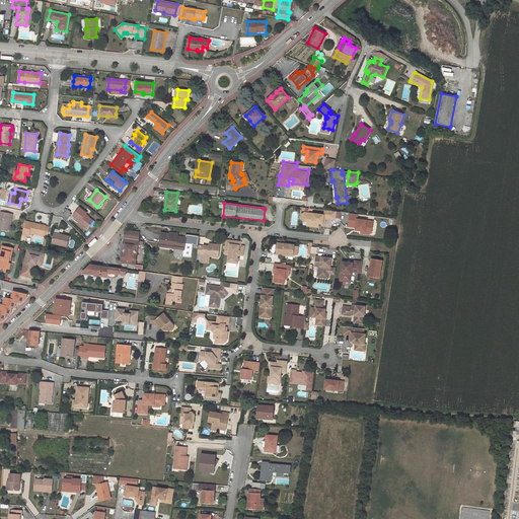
[(80,221),(87,227),(89,224),(90,225),(93,221),(85,215),(86,213),(79,208),(73,216),(74,216),(80,221)]
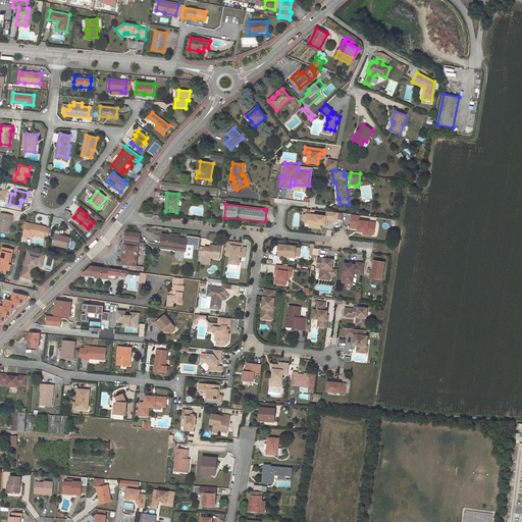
[(67,210),(63,216),(68,221),(72,216),(70,214),(71,213),(67,210)]
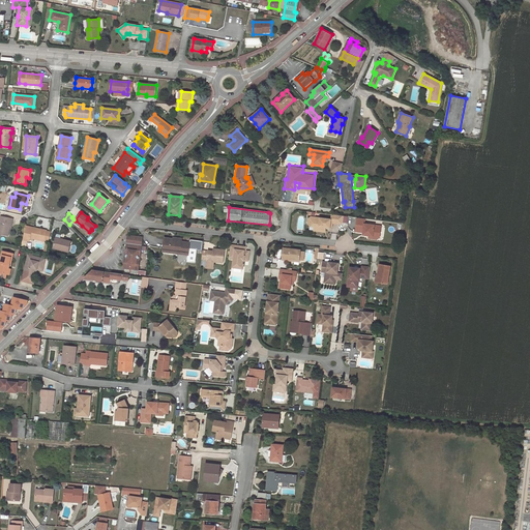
[(343,216),(331,214),(331,219),(320,218),(320,219),(315,218),(315,217),(311,217),(308,219),(308,225),(310,227),(314,227),(314,231),(325,232),(325,229),(325,228),(327,227),(329,227),(331,227),(332,223),(340,224),(342,223),(343,216)]
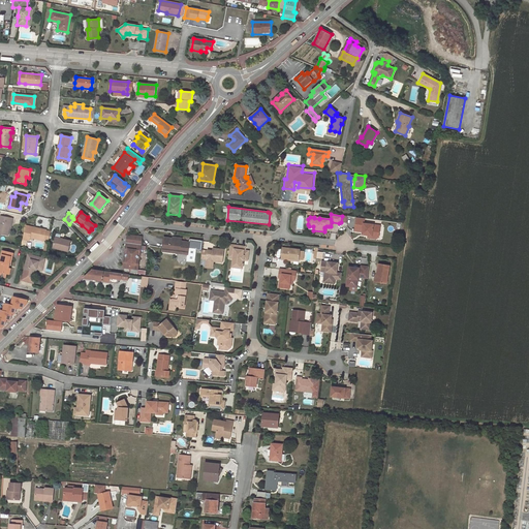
[(9,227),(11,218),(1,216),(0,218),(0,234),(7,236),(9,227)]
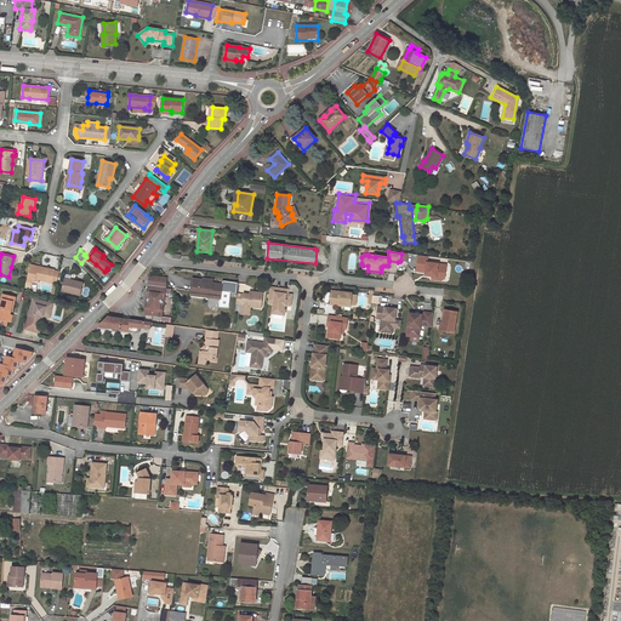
[(428,256),(419,255),(416,271),(426,272),(426,275),(432,277),(433,277),(433,274),(436,274),(436,278),(443,278),(444,273),(445,273),(446,265),(427,262),(428,256)]
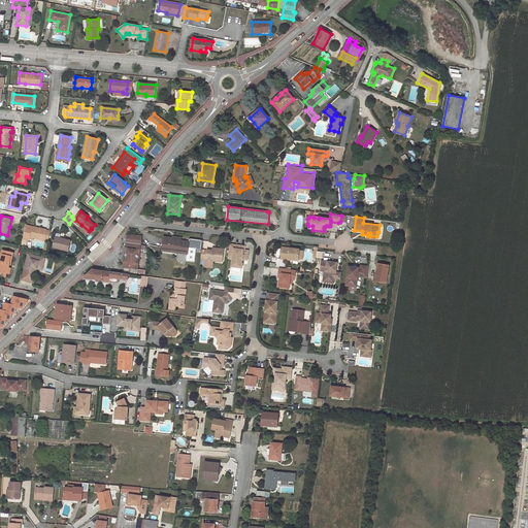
[(88,233),(89,231),(81,225),(79,226),(79,227),(88,233)]
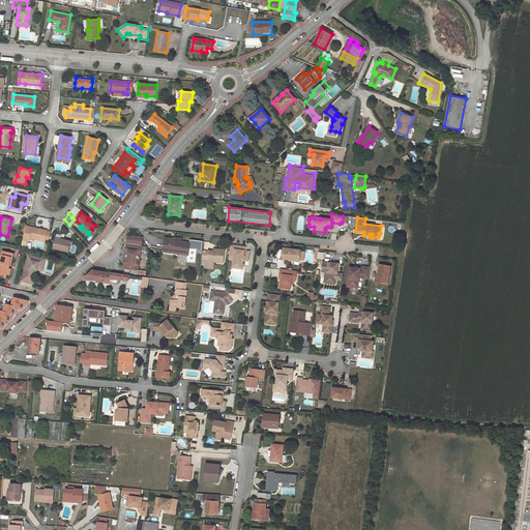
[(45,240),(45,239),(47,231),(26,227),(23,240),(29,241),(30,238),(43,241),(45,240)]
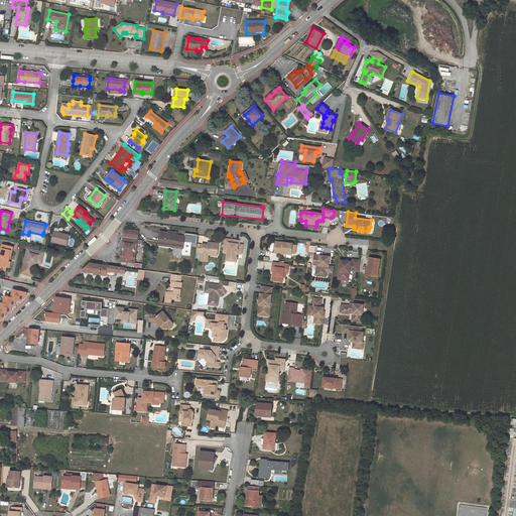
[(121,255),(120,259),(135,261),(135,258),(133,257),(133,253),(135,252),(135,250),(134,249),(135,244),(137,244),(138,233),(138,232),(130,231),(130,232),(127,232),(126,237),(123,237),(123,242),(125,243),(125,247),(124,247),(123,250),(124,251),(123,256),(121,255)]
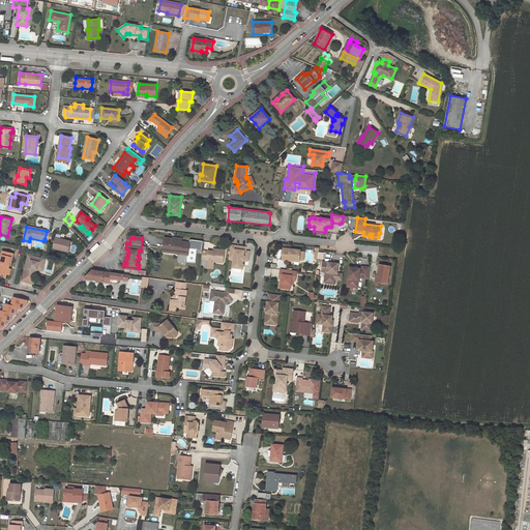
[(70,242),(56,238),(54,247),(68,252),(70,242)]
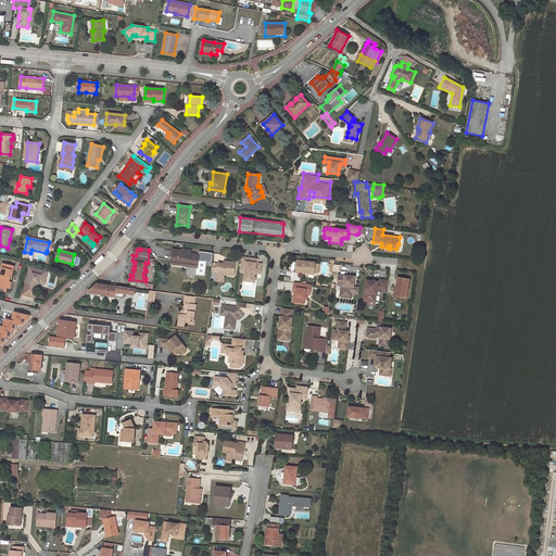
[(180,252),(181,251),(173,250),(171,262),(182,263),(182,266),(198,267),(197,275),(204,276),(206,263),(213,264),(214,253),(199,251),(198,255),(191,254),(180,252)]
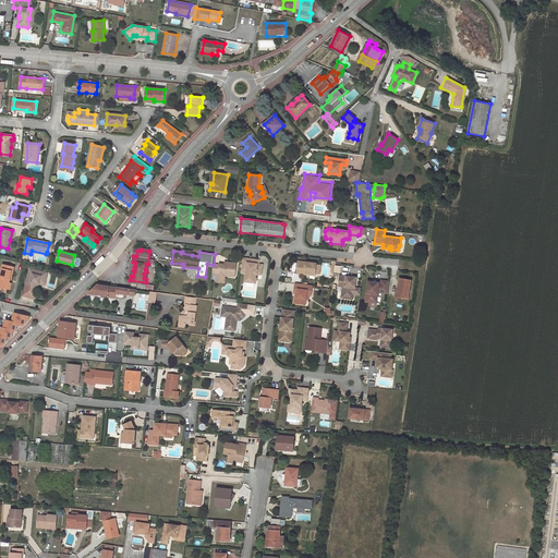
[(246,273),(245,282),(256,283),(257,279),(255,279),(256,275),(257,275),(259,261),(243,258),(242,268),(247,269),(246,273)]
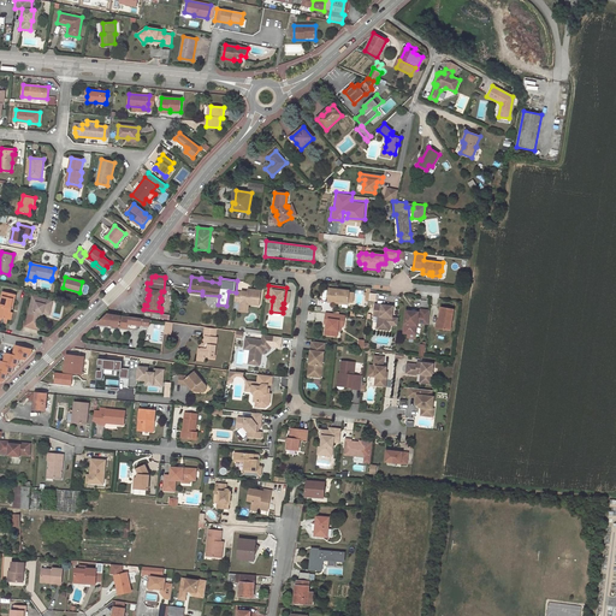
[(350,291),(330,289),(327,302),(337,303),(337,301),(349,303),(349,302),(353,303),(354,294),(350,292),(350,291)]
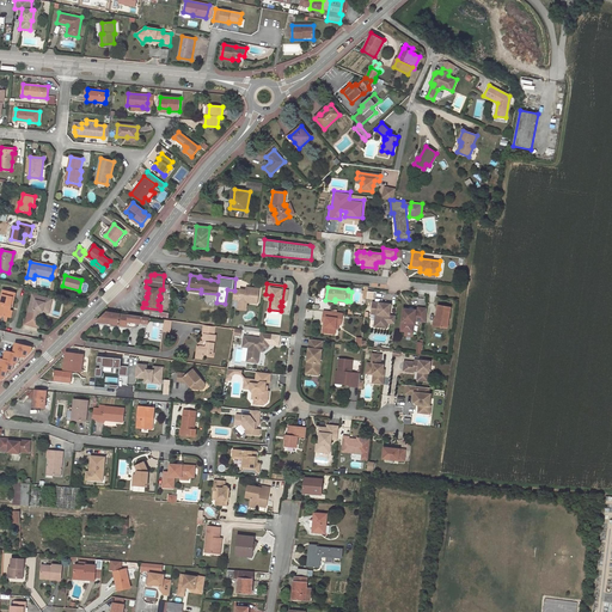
[(259,289),(250,288),(250,291),(246,291),(240,289),(240,291),(239,300),(239,301),(258,304),(259,289)]
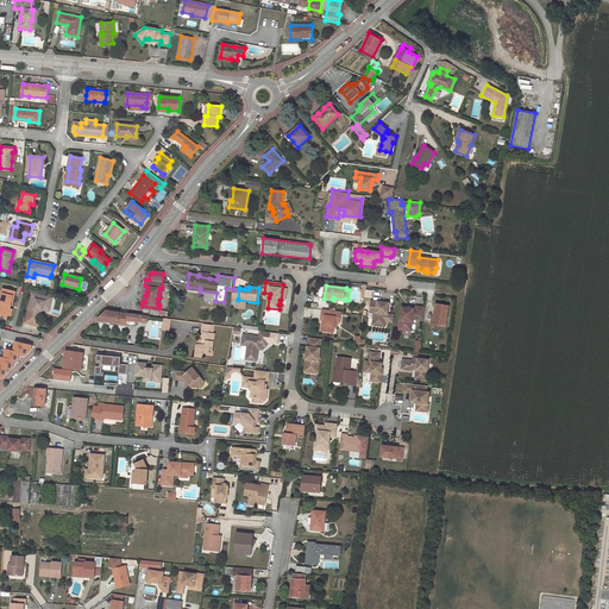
[(0,299),(0,318),(6,320),(7,315),(11,316),(12,309),(10,308),(11,302),(13,302),(16,292),(2,288),(0,299)]
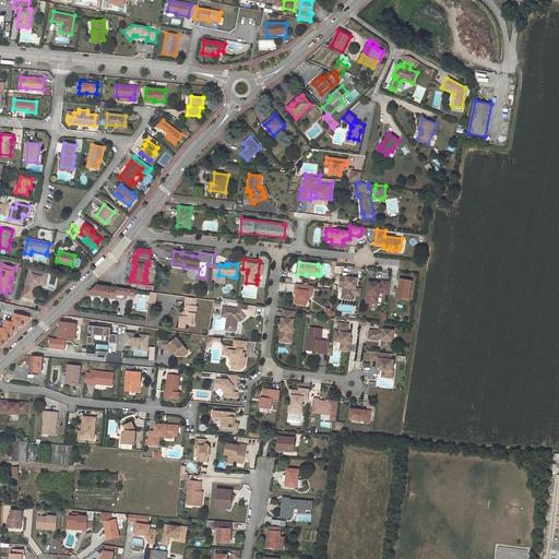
[(30,269),(25,289),(35,292),(37,284),(39,284),(40,282),(45,283),(48,273),(30,269)]
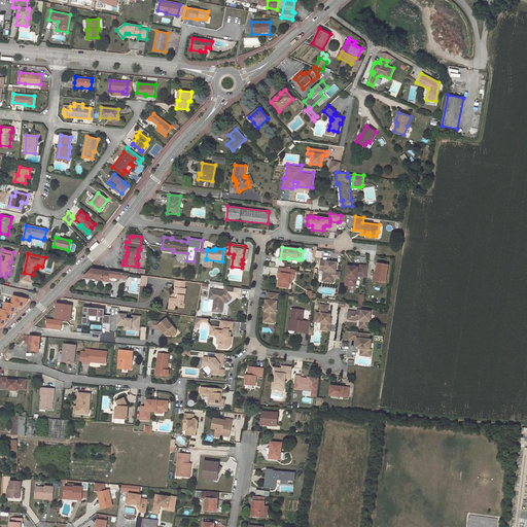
[(337,262),(321,260),(320,271),(323,271),(323,275),(325,276),(325,282),(334,283),(335,275),(332,275),(334,272),(335,272),(336,272),(337,262)]
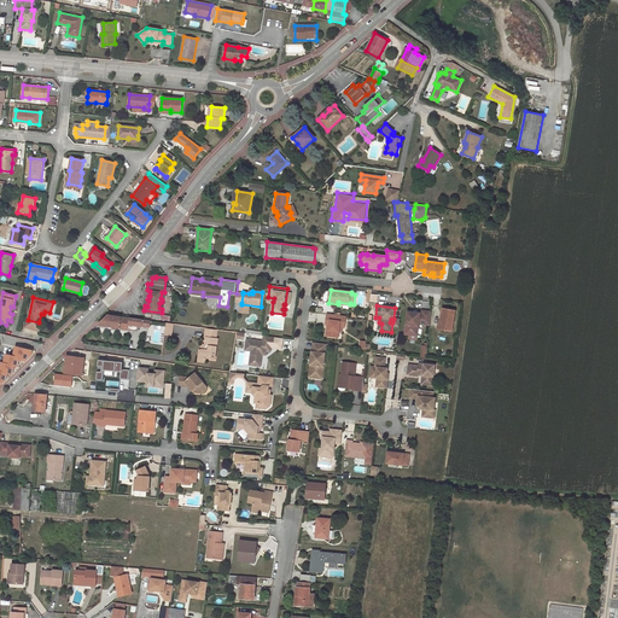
[(443,309),(441,322),(442,322),(441,331),(452,332),(455,312),(443,309)]
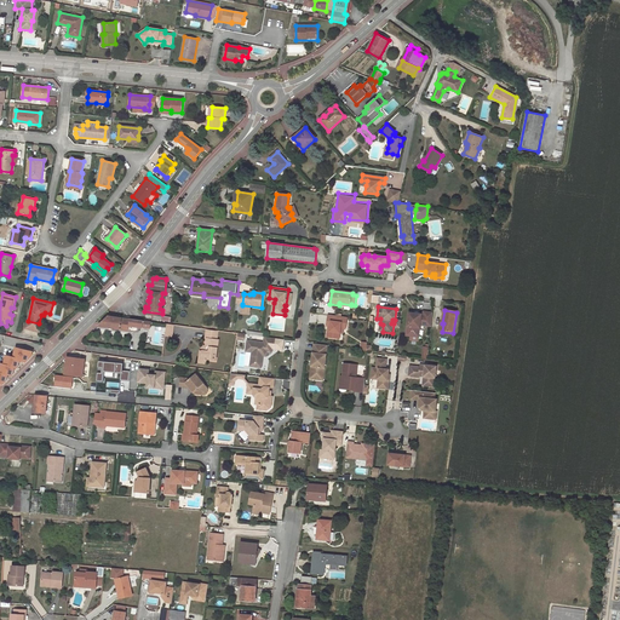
[(424,315),(409,313),(407,336),(413,337),(413,334),(419,336),(420,325),(431,327),(432,313),(424,311),(424,315)]
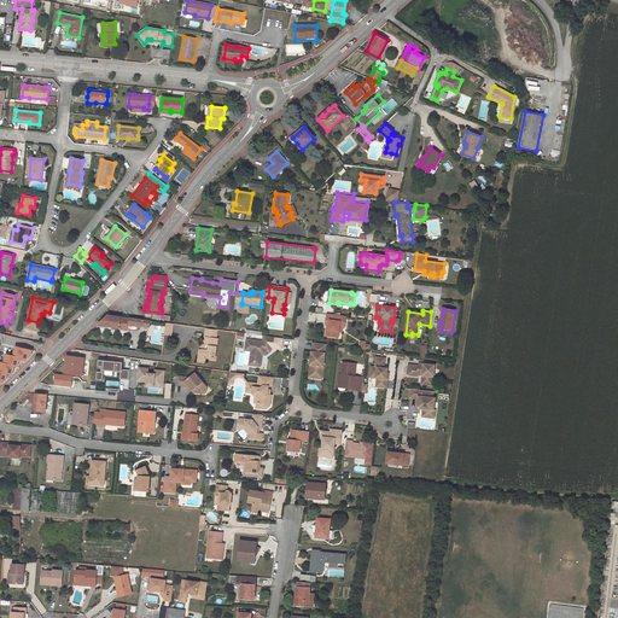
[(347,316),(327,314),(326,325),(327,325),(330,326),(328,337),(338,338),(339,332),(340,322),(345,322),(347,316)]
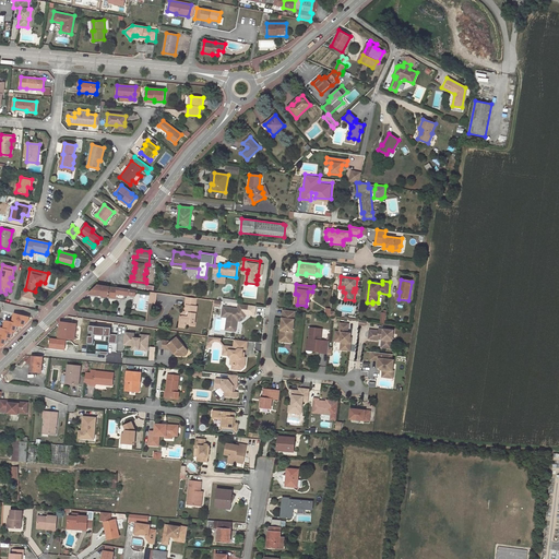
[(109,287),(97,285),(88,294),(108,297),(109,287)]
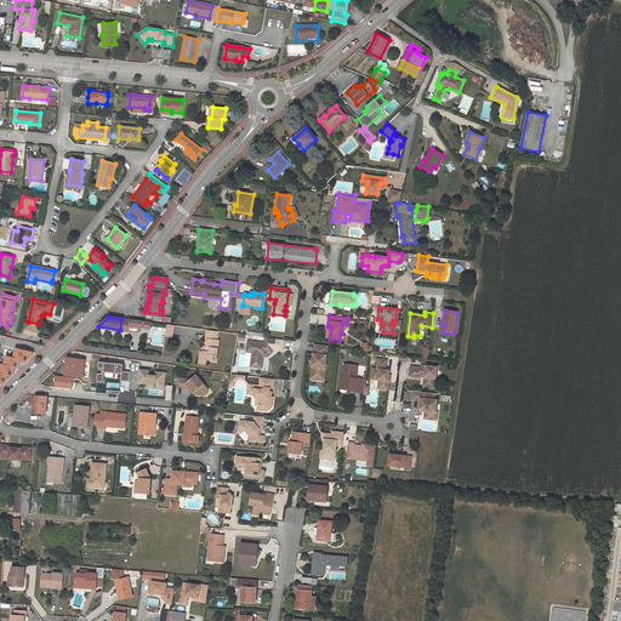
[(131,319),(121,318),(121,319),(120,330),(129,331),(131,319)]
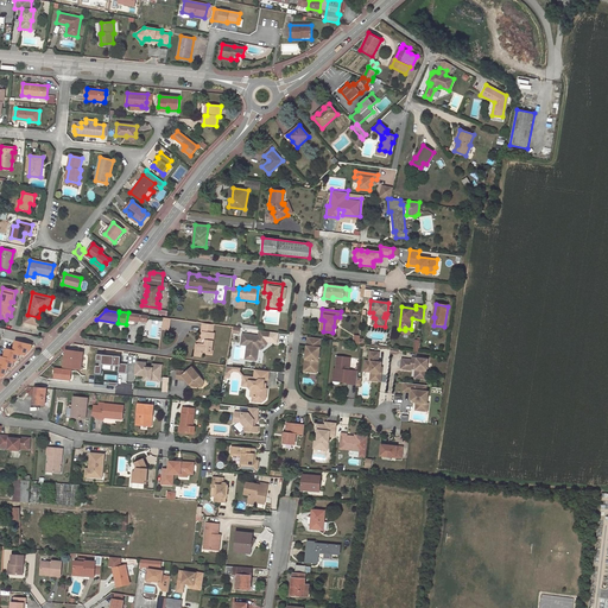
[(38,317),(27,315),(25,322),(38,325),(40,318),(38,317)]
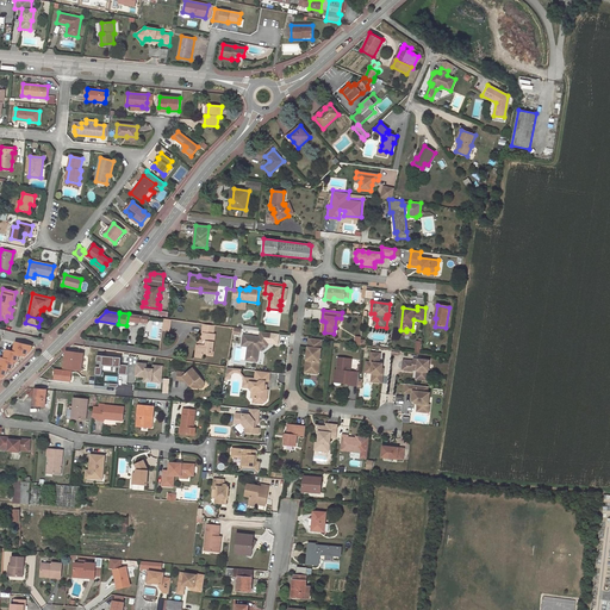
[(204,354),(212,355),(215,334),(212,334),(213,325),(203,324),(201,335),(203,335),(201,342),(203,342),(203,347),(198,346),(198,355),(203,356),(204,354)]
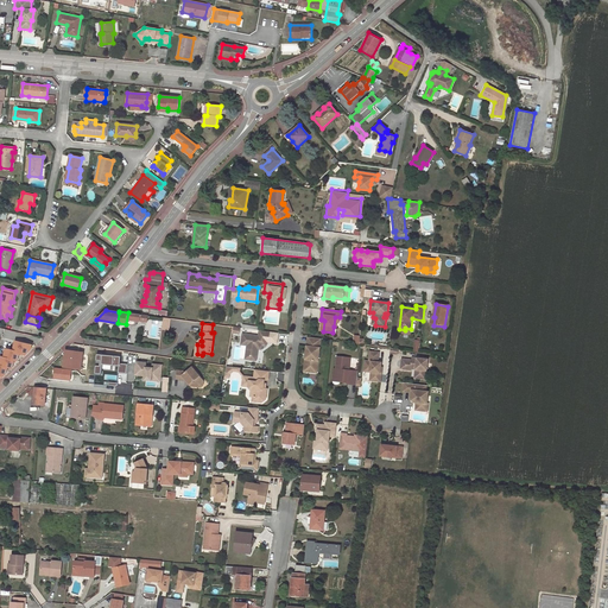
[(268,331),(259,330),(259,336),(242,335),(241,344),(247,346),(245,359),(251,360),(251,358),(257,358),(257,352),(257,349),(258,349),(261,349),(261,346),(266,346),(268,331)]
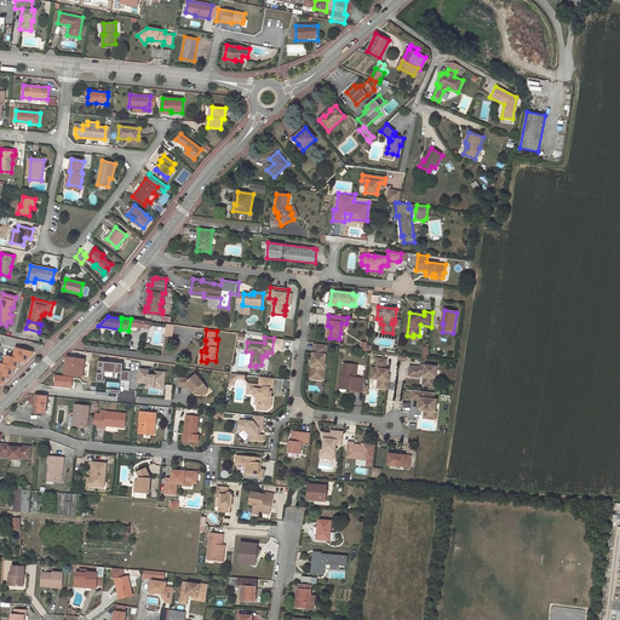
[(327,345),(316,344),(315,354),(313,354),(313,360),(314,361),(313,366),(311,366),(310,374),(313,377),(320,378),(323,375),(327,345)]
